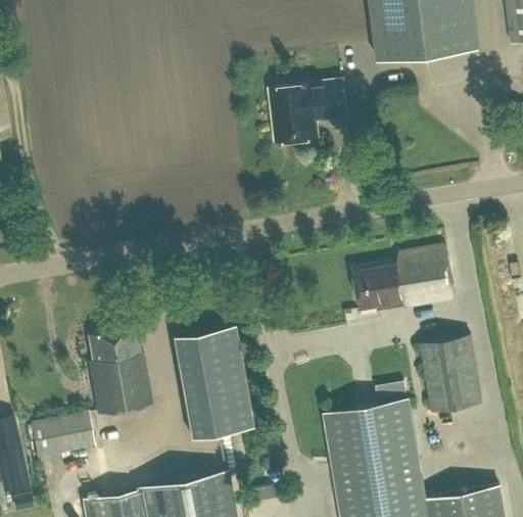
[(370,0),(378,62),(479,50),(472,0),(370,0)]
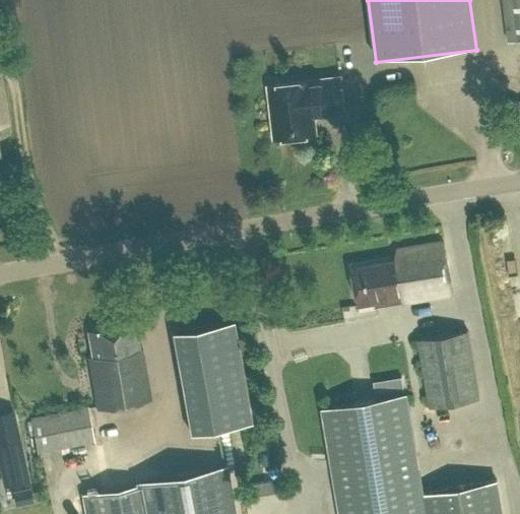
[(519,0),(503,0),(508,46),(519,44),(519,0)]
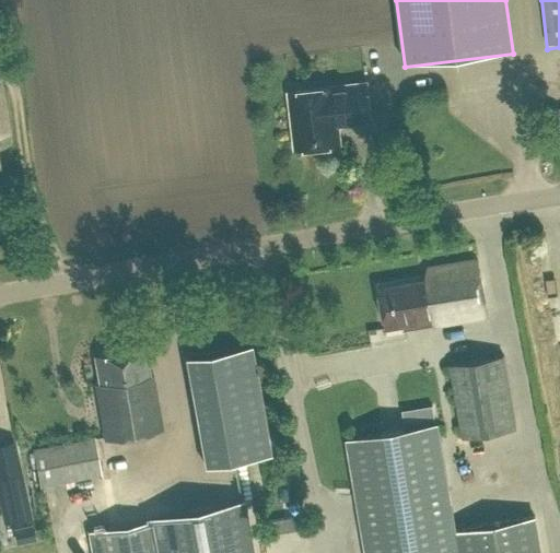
[(290,97),(296,154),(340,150),(338,131),(372,127),(368,89),(290,97)]
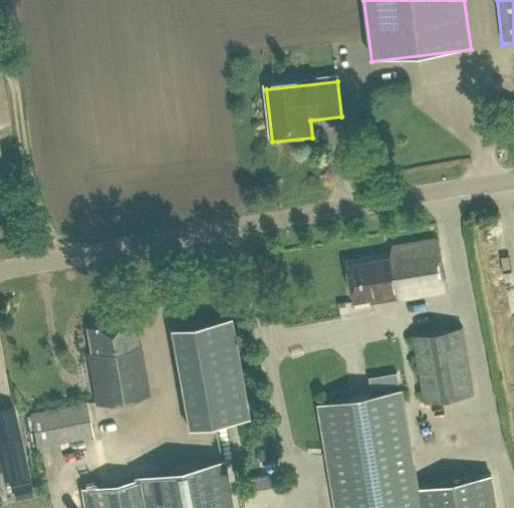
[(398,304),(447,295),(438,243),(394,251),(384,262),(348,269),(355,306),(370,304),(370,307),(398,302),(398,304)]
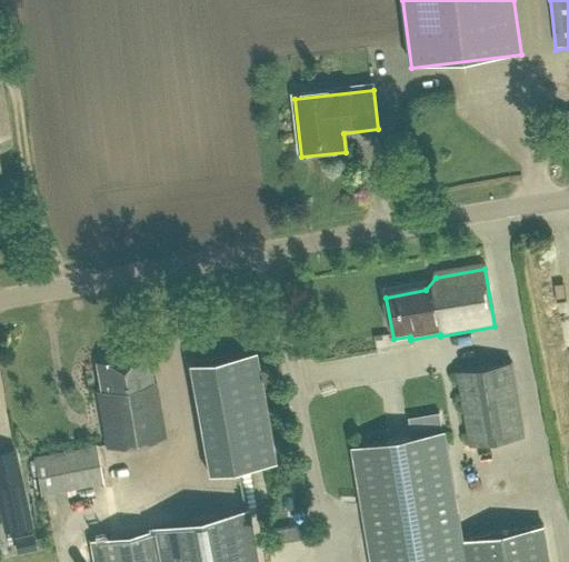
[(189,369),(208,478),(273,467),(255,357),(189,369)]
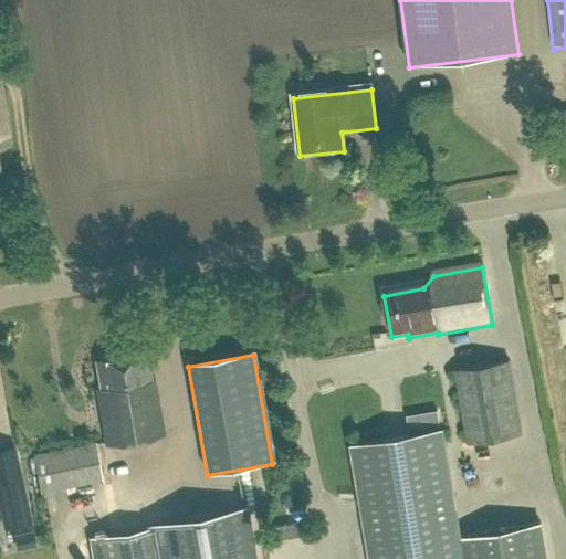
[(146,369),(143,357),(94,365),(100,393),(94,394),(105,449),(163,439),(153,383),(150,385),(147,369),(146,369)]
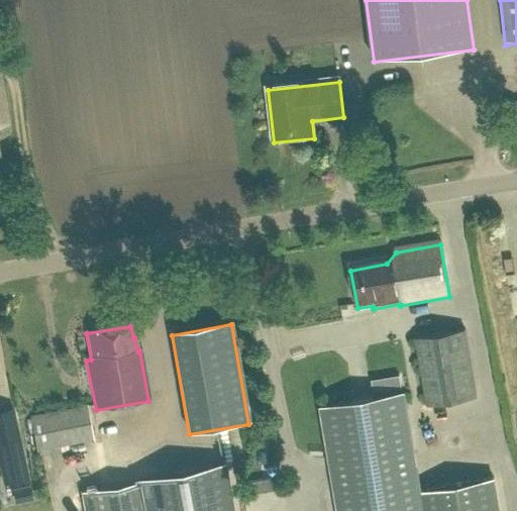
[(427,409),(478,400),(466,333),(415,341),(427,409)]
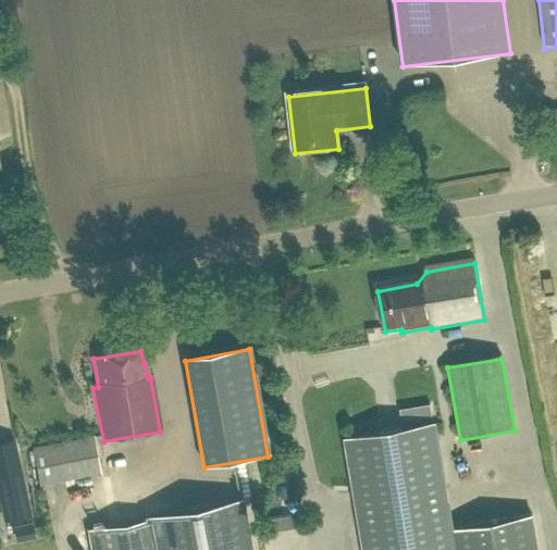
[(536,549),(532,519),(454,532),(435,426),(346,441),(363,549),(536,549)]
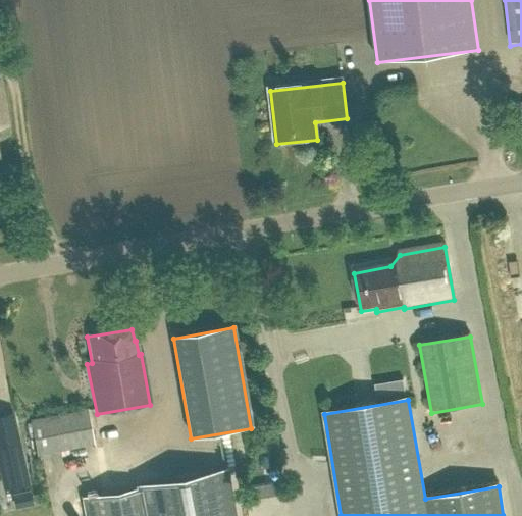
[(36,459),(93,449),(88,413),(30,423),(36,459)]
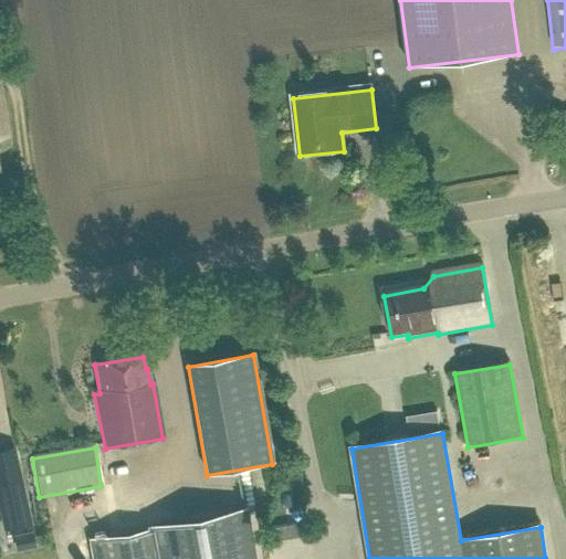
[(0,476),(0,513),(4,533),(30,527),(18,473),(0,476)]
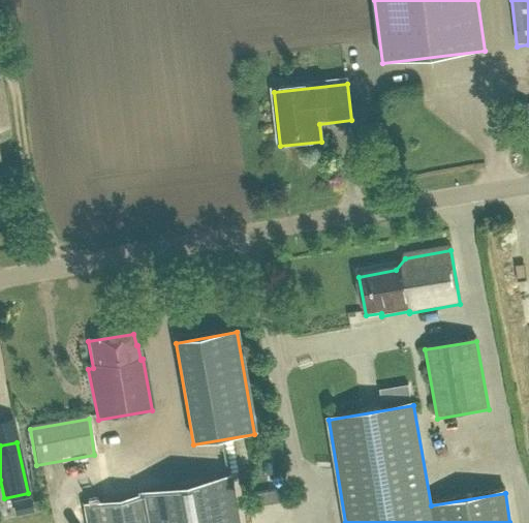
[(238,522),(229,478),(152,492),(152,494),(83,506),(86,522),(238,522)]
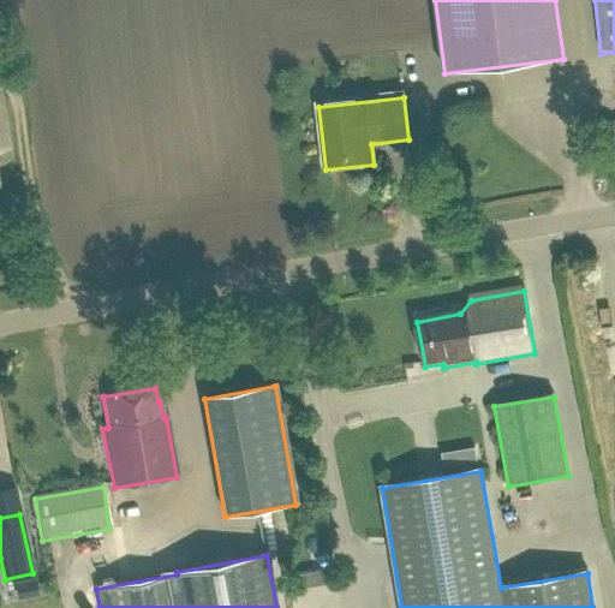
[(35,583),(13,588),(17,604),(39,600),(35,583)]
